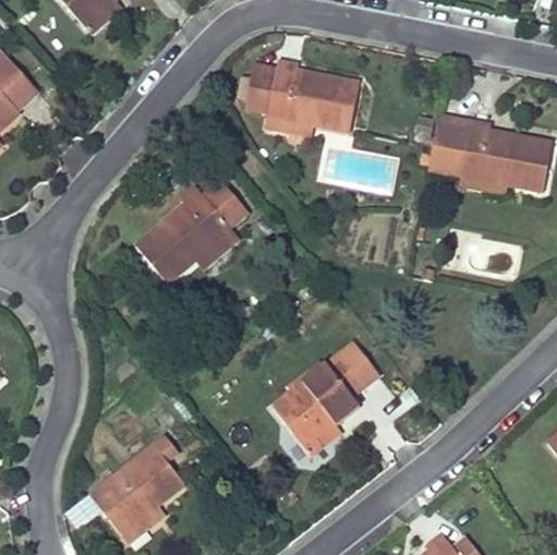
[(63,0),(86,26),(116,1),(117,0),(63,0)]
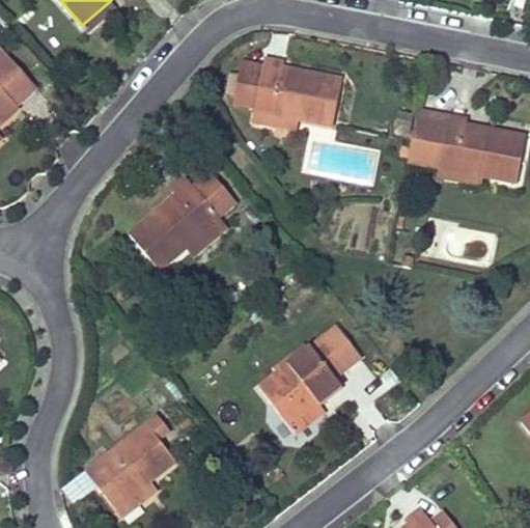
[(110,1),(82,25),(88,32),(116,7),(110,1)]
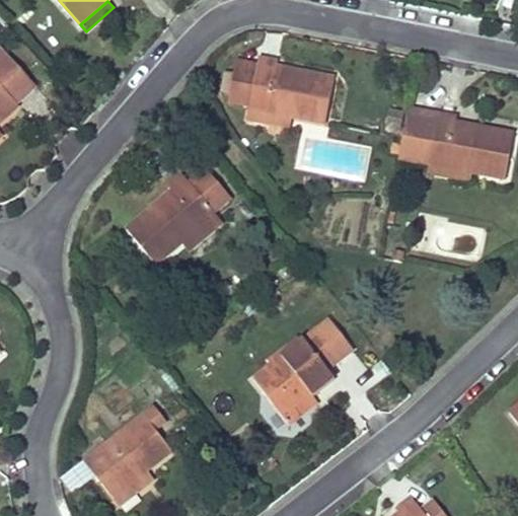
[(0,122),(19,105),(15,100),(34,84),(5,50),(0,53),(0,122)]
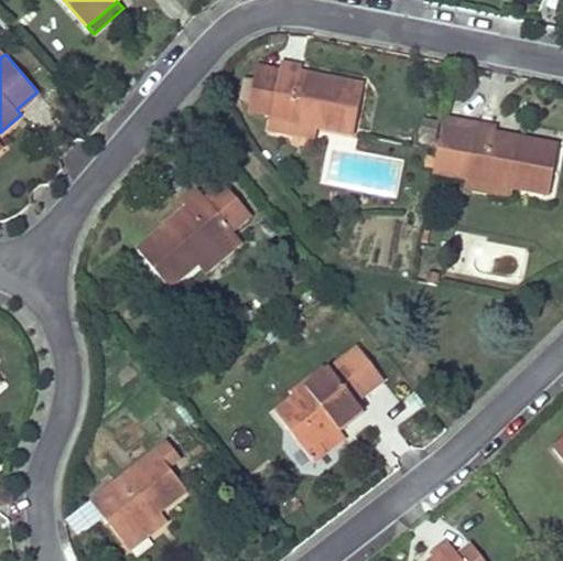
[(283,61),(271,118),(318,129),(320,126),(355,133),(365,85),(302,72),(303,65),(283,61)]
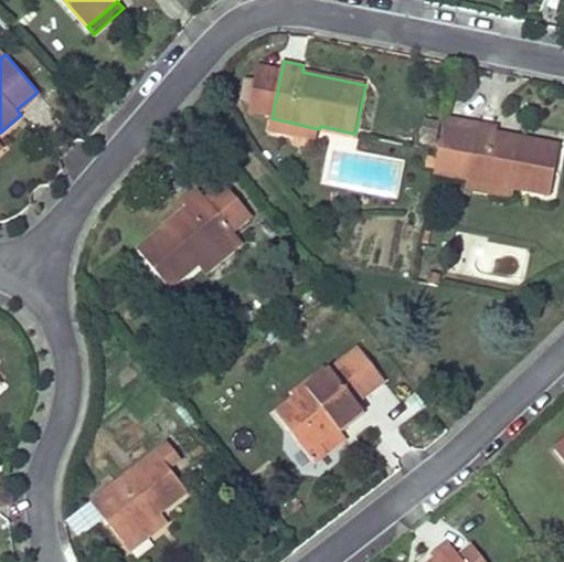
[(446,116),(445,124),(477,130),(479,122),(446,116)]
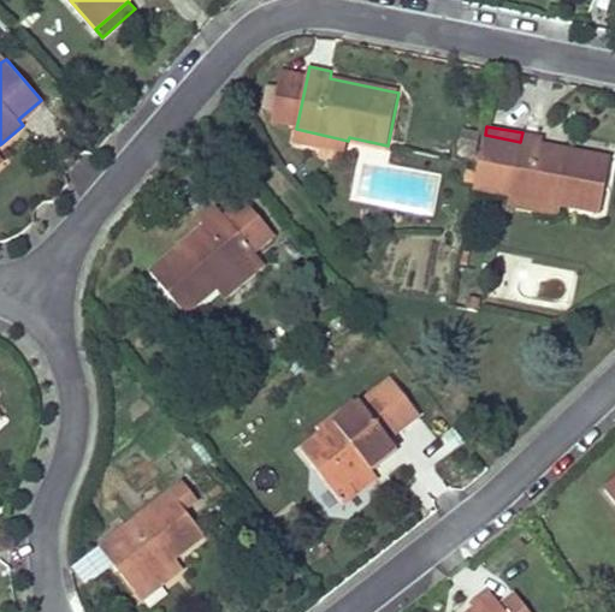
[(348,141),(296,129),(294,142),(346,154),(348,141)]
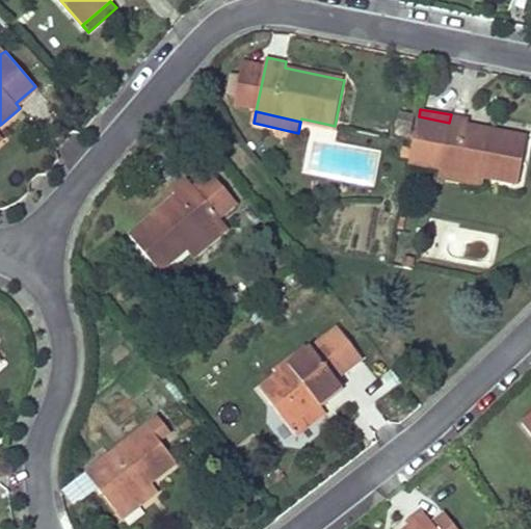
[(419,116),(409,161),(441,167),(440,172),(483,181),(484,177),(519,183),(528,138),(469,126),(470,118),(451,114),(449,123),(419,116)]
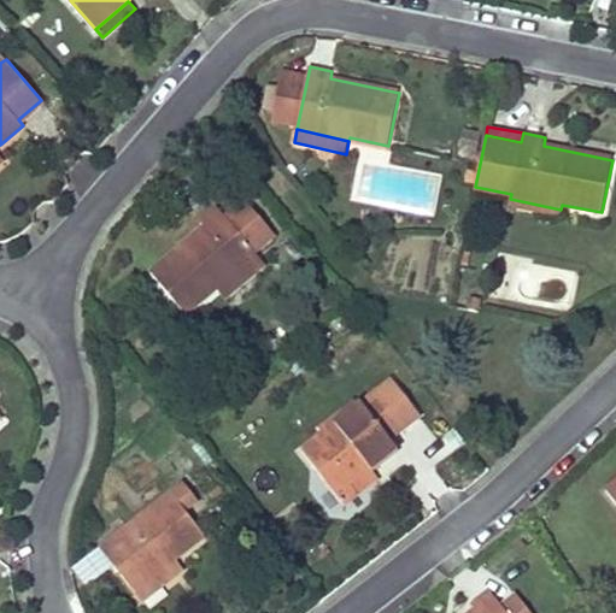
[(561,210),(510,199),(508,208),(559,218),(561,210)]
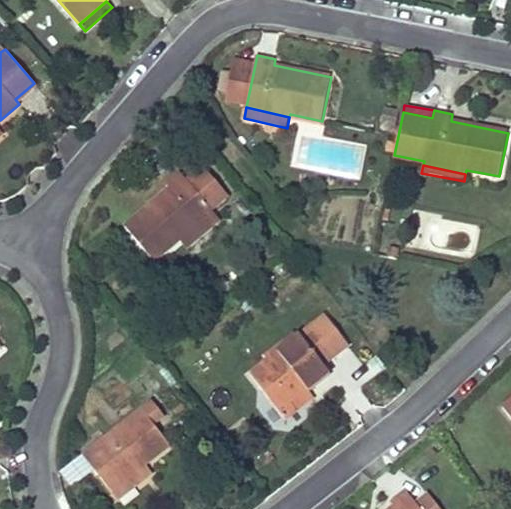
[(180,240),(182,243),(216,214),(211,208),(228,193),(206,167),(188,182),(181,173),(167,185),(171,189),(127,226),(156,261),(180,240)]
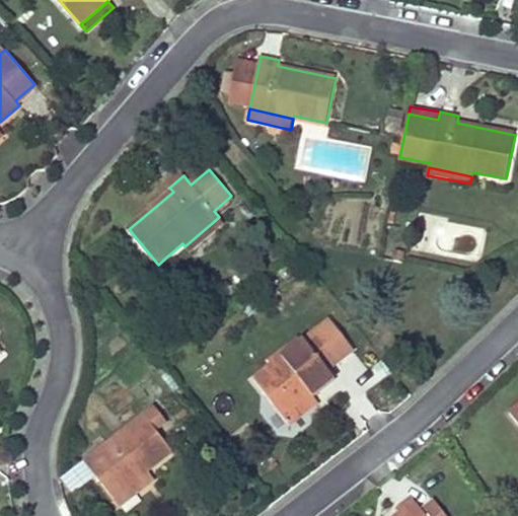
[(219,217),(185,246),(189,251),(224,222),(219,217)]
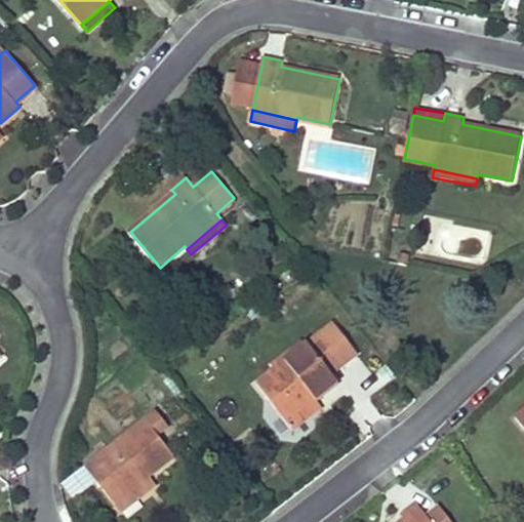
[(334,322),(320,333),(345,363),(358,352),(334,322)]
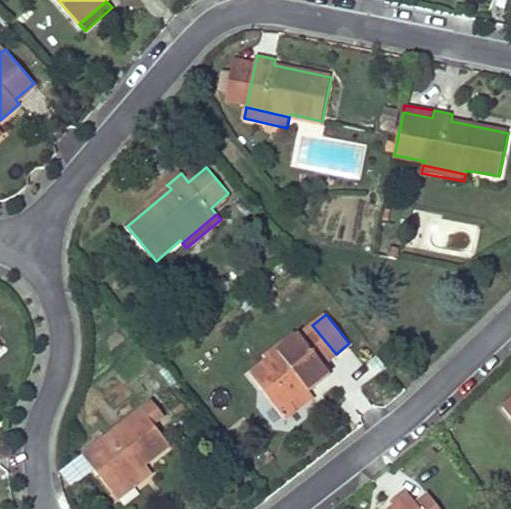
[(269,359),(251,373),(280,412),(309,390),(330,373),(322,364),(336,354),(312,325),(298,337),(269,359)]
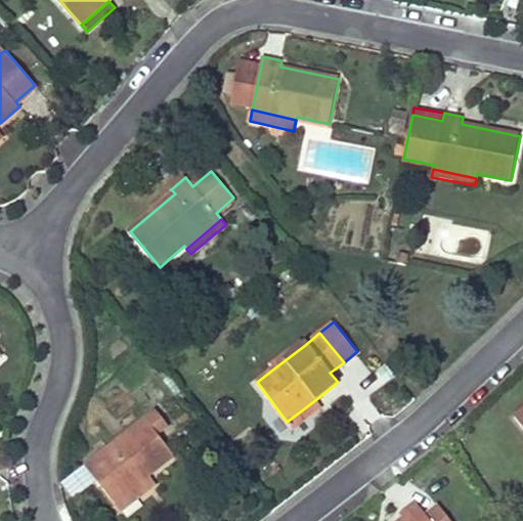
[(271,362),(275,367),(305,345),(301,340),(271,362)]
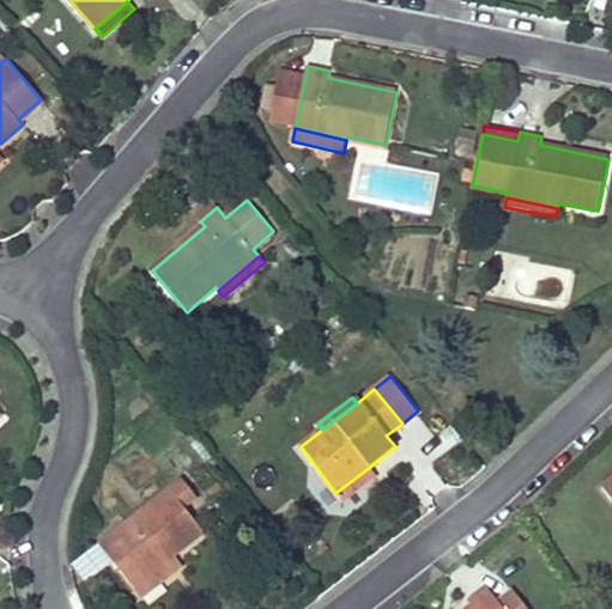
[(370,467),(335,493),(341,500),(376,474),(370,467)]
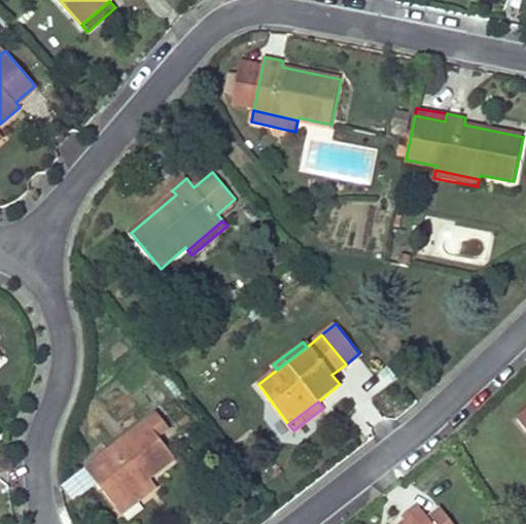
[(86,468),(114,505),(149,478),(174,458),(158,435),(169,427),(158,413),(86,468)]
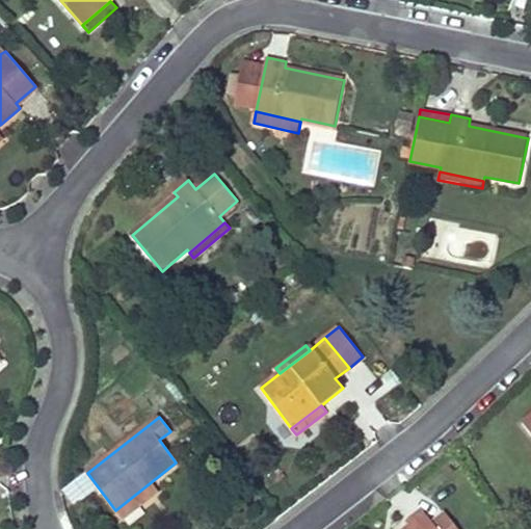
[(151,482),(115,510),(122,519),(158,491),(151,482)]
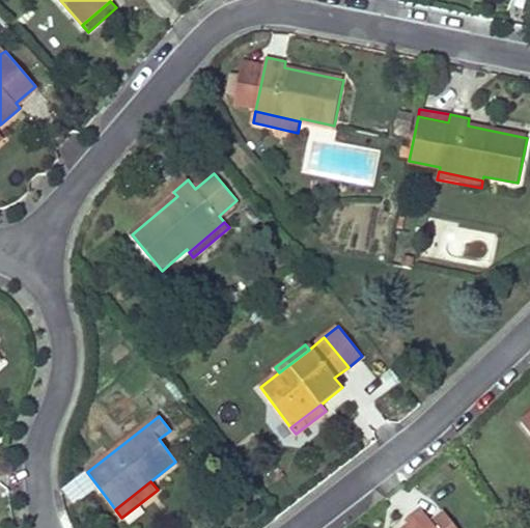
[(232,501),(231,515),(246,515),(247,501),(232,501)]
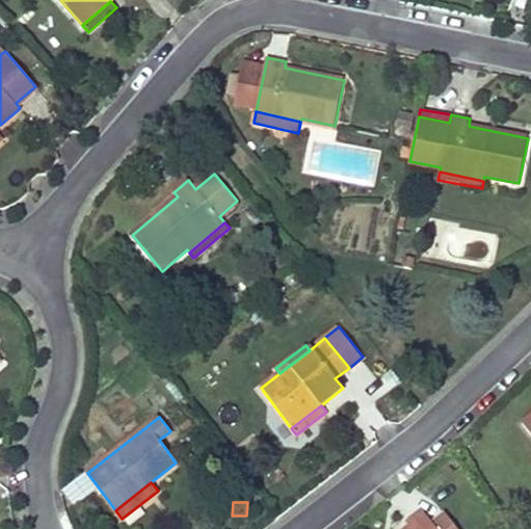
[(437,528),(430,520),(423,510),(406,522),(410,527),(407,528),(437,528)]
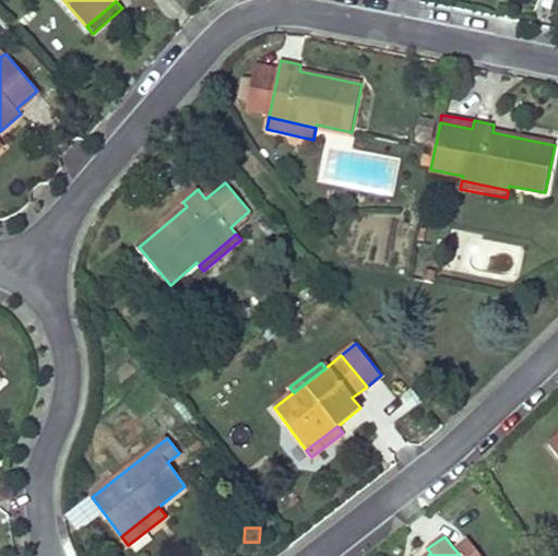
[(481,555),(465,536),(452,546),(460,555),(481,555)]
